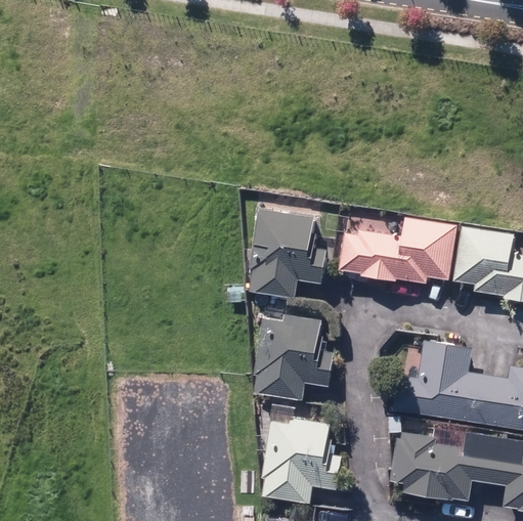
[(250,291),(294,297),(297,279),(319,283),(324,251),(308,249),(313,219),(258,210),(249,268),(253,269),(250,291)]
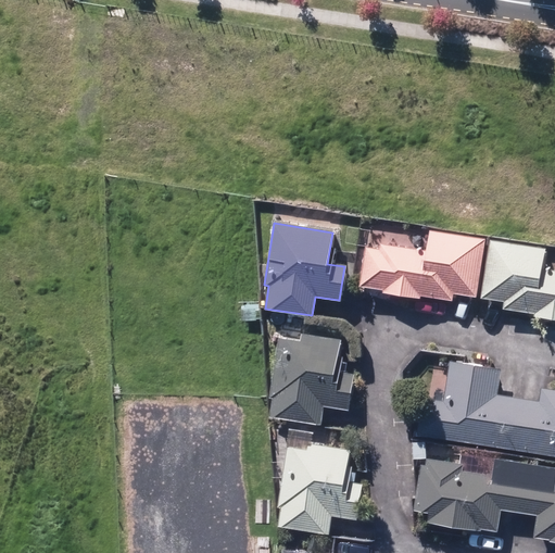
[(344,242),(354,244),(357,230),(348,228),(344,242)]
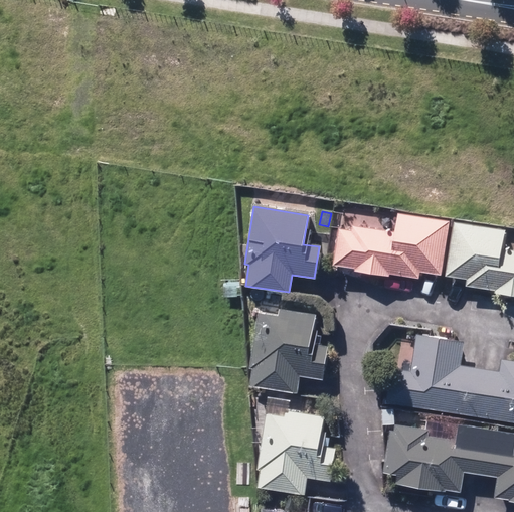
[(389,274),(417,279),(419,270),(440,273),(449,221),(398,213),(395,232),(377,228),(378,221),(362,219),(361,226),(352,224),(351,230),(339,227),(333,264),(355,268),(354,271),(388,276),(389,274)]
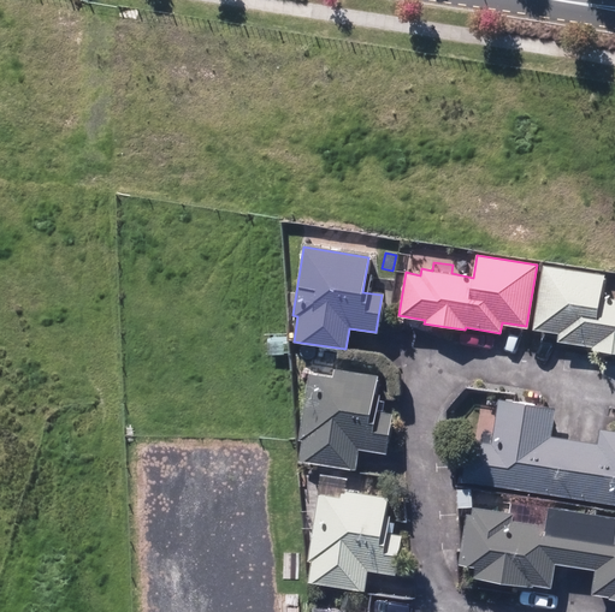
[(614,299),(601,297),(603,274),(543,266),(533,330),(559,333),(559,342),(592,348),(591,350),(614,352),(614,299)]
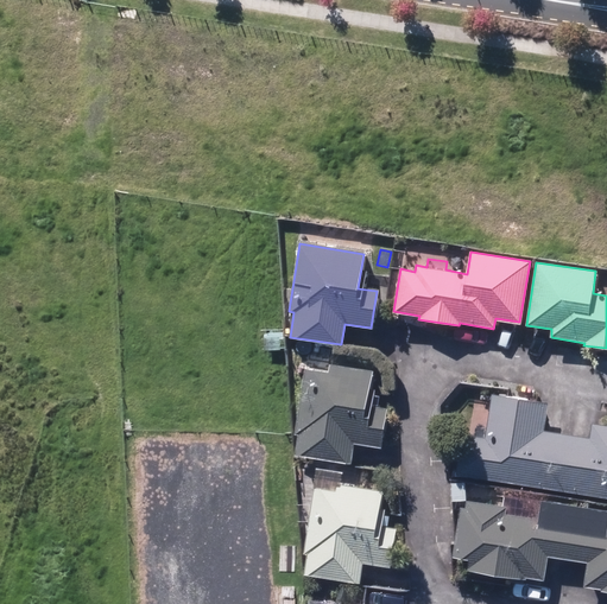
[(296,455),(351,463),(354,442),(381,445),(387,409),(366,407),(372,370),(327,364),(329,354),(313,350),(310,369),(305,369),(296,434),(299,434),(296,455)]
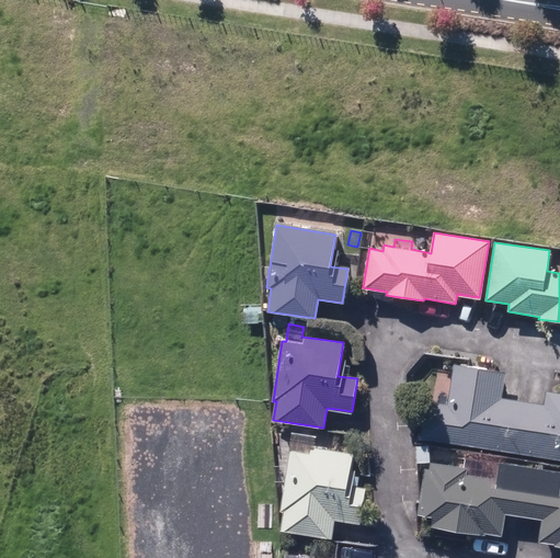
[(421,437),(559,458),(559,393),(547,391),(545,405),(501,398),(504,372),(454,364),(448,405),(426,402),(421,437)]
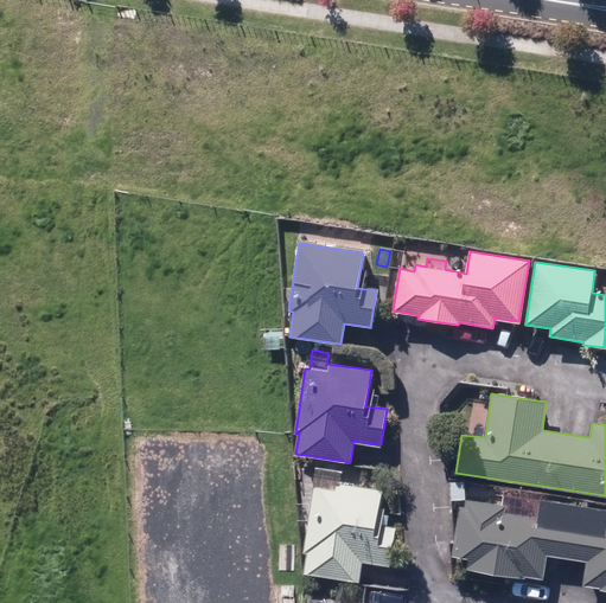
[(304,573),(358,582),(362,559),(389,563),(395,527),(377,525),(382,492),(338,485),(337,491),(314,487),(304,552),(307,552),(304,573)]
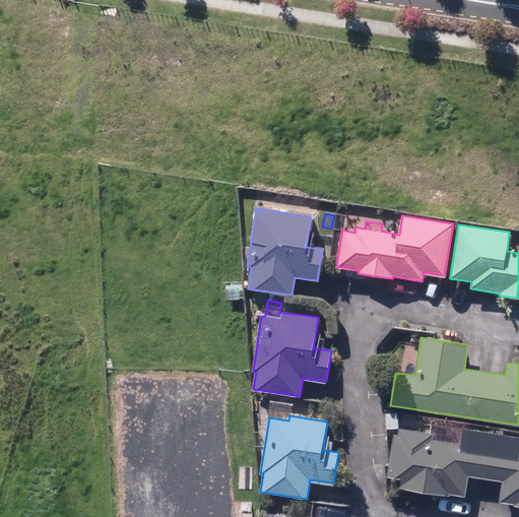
[(514,506),(518,506),(518,453),(518,454),(518,446),(518,437),(462,430),(459,444),(431,441),(432,436),(399,431),(397,437),(394,436),(388,477),(408,480),(407,491),(449,497),(450,493),(465,496),(467,476),(504,481),(501,501),(514,503),(514,506)]
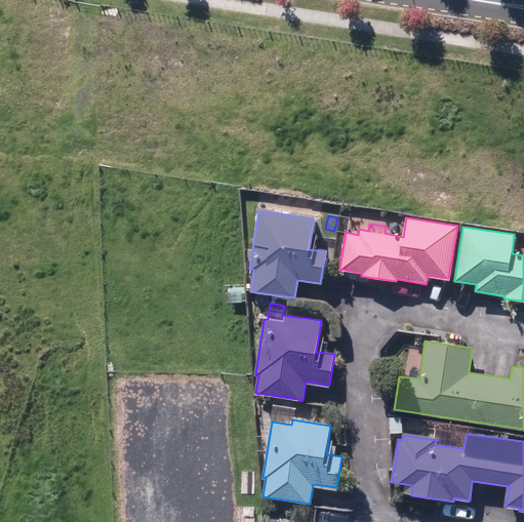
[(263,513),(263,521),(274,521),(274,512),(263,513)]
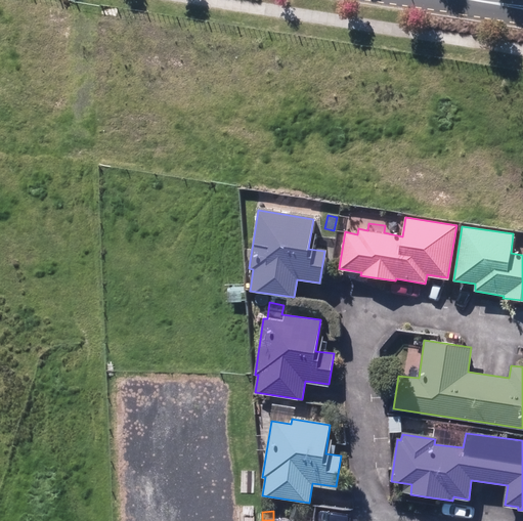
All buildings are outlined.
